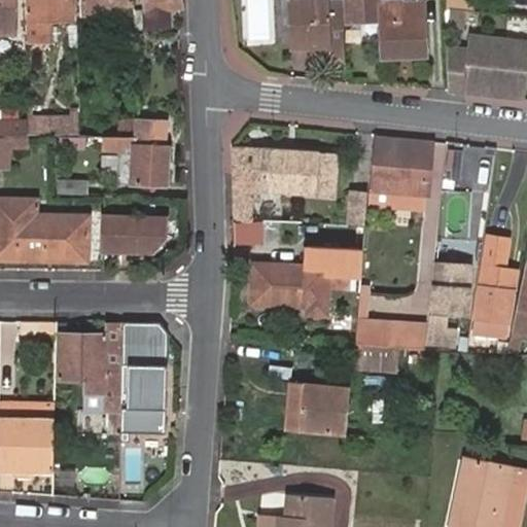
[(0,0),(0,33),(14,33),(14,0),(0,0)]
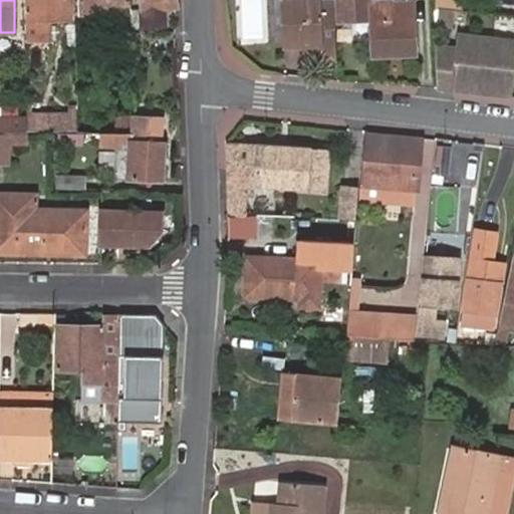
[(26,0),(26,40),(45,40),(45,19),(69,18),(69,0),(26,0)]
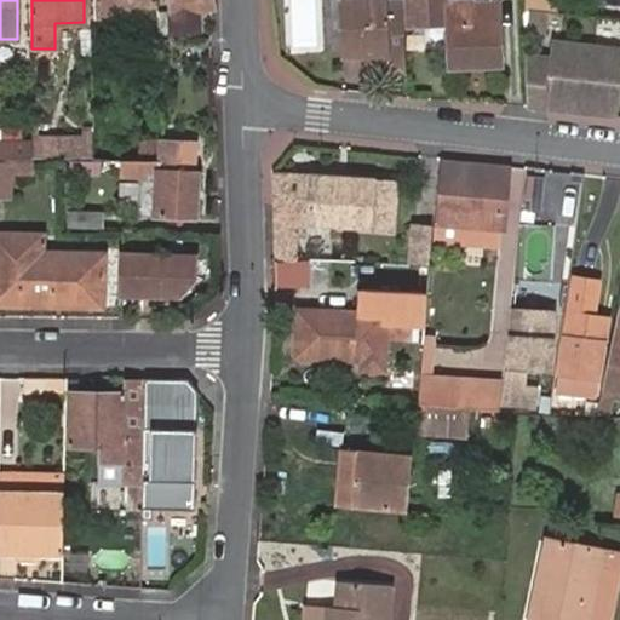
[(155,16),(156,16),(156,0),(97,0),(98,17),(131,16),(131,49),(156,46),(155,16)]
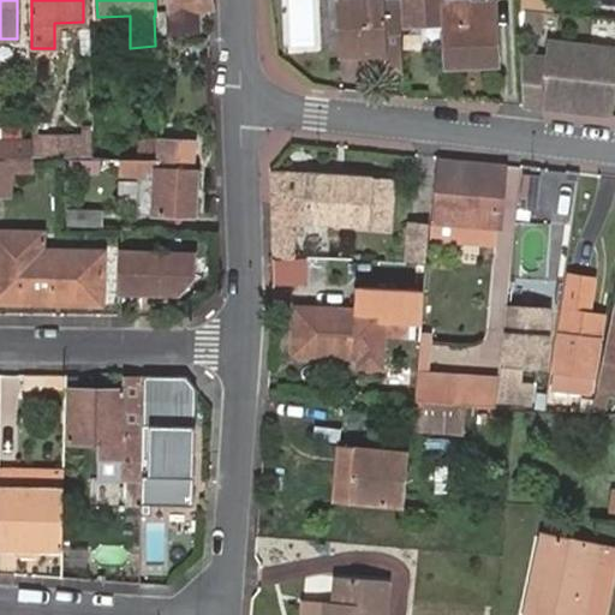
[(166,0),(167,37),(209,34),(213,34),(215,16),(213,0),(166,0)]
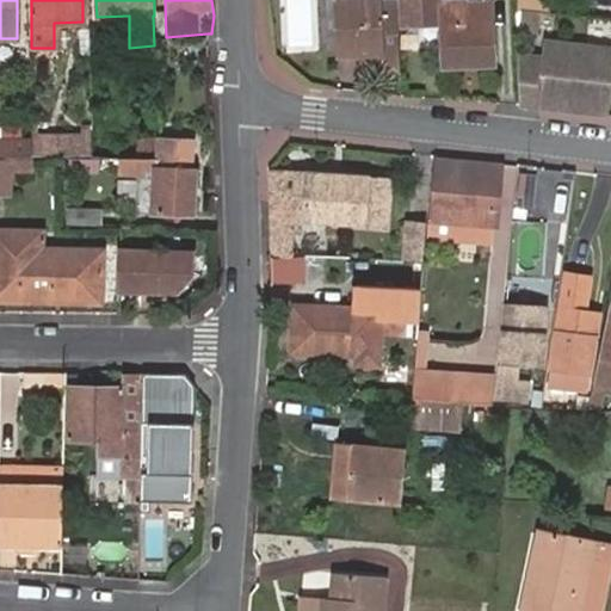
[(399,0),(400,1),(401,30),(443,28),(446,72),(494,69),(488,0),(399,0)]
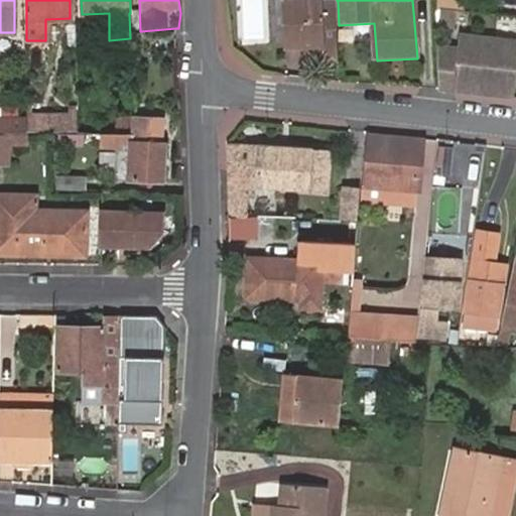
[(321,62),(340,61),(339,25),(338,1),(285,4),(286,52),(303,51),(320,50),(321,58),(321,62)]
